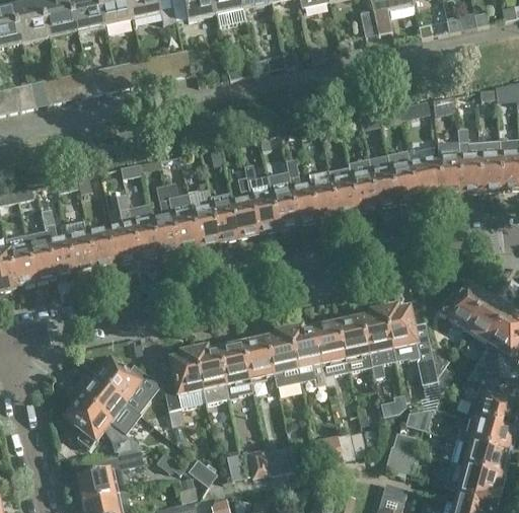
[(31,0),(13,4),(21,42),(49,35),(41,0),(31,0)]
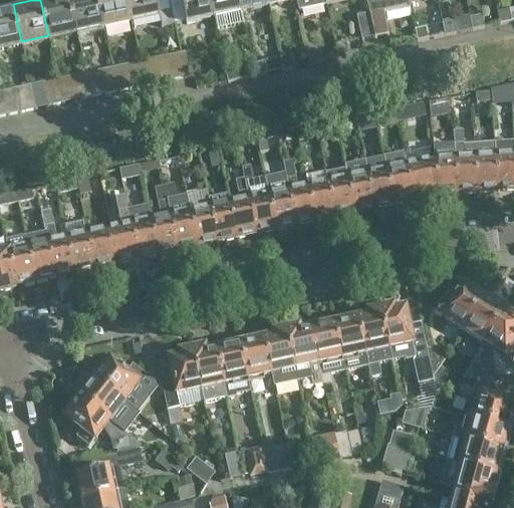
[(40,0),(48,35),(75,29),(68,0),(40,0)]
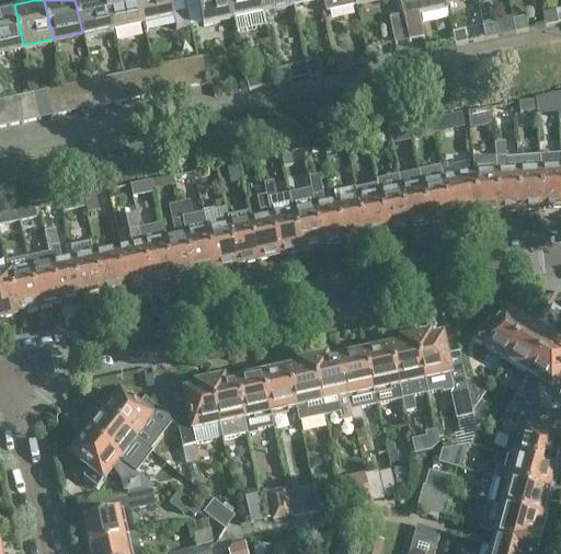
[(75,0),(82,32),(112,25),(106,0),(75,0)]
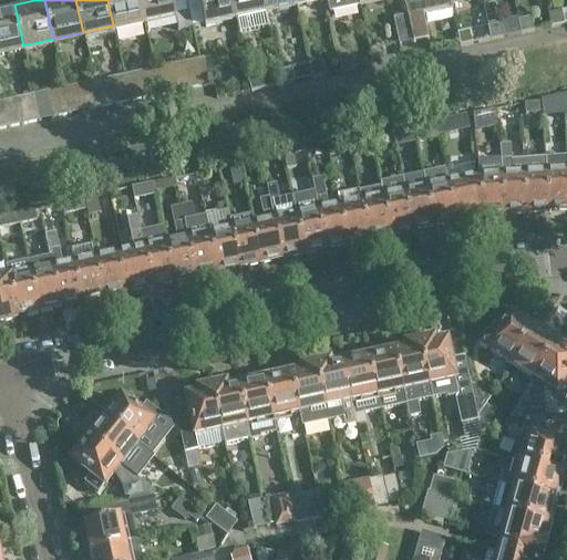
[(107,0),(113,26),(144,19),(140,0),(107,0)]
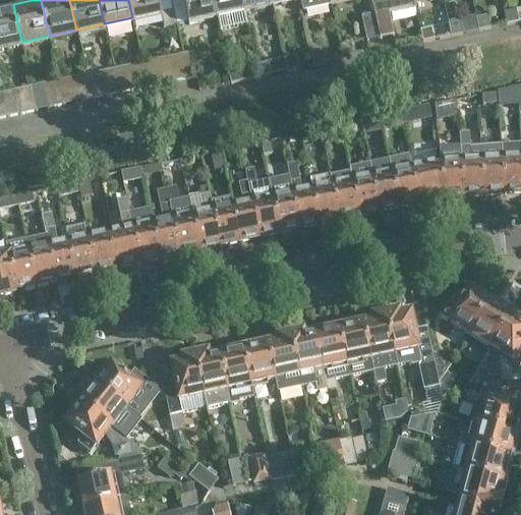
[(128,0),(132,17),(161,11),(164,23),(175,20),(172,8),(160,10),(157,0),(128,0)]
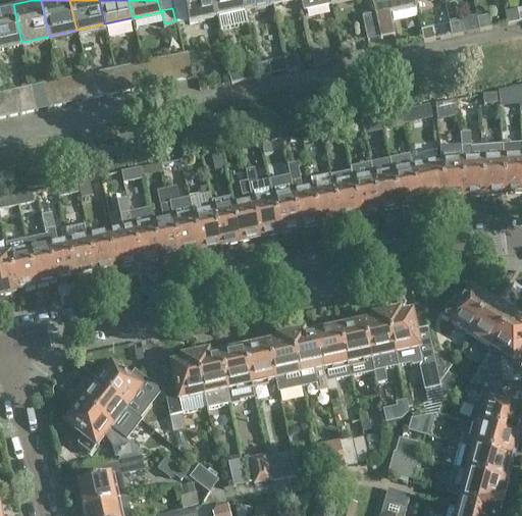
[(184,0),(185,6),(172,8),(175,20),(188,18),(188,19),(216,13),(213,0),(184,0)]
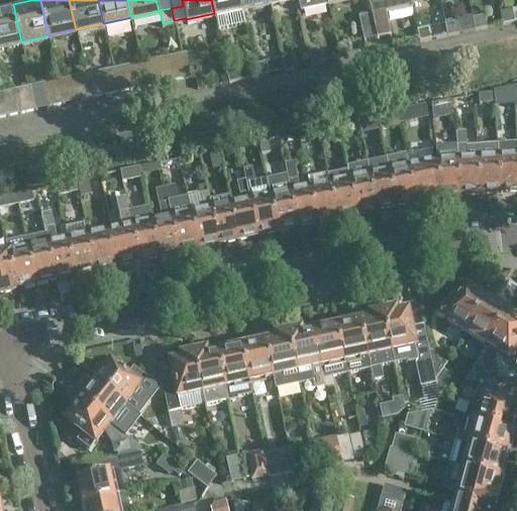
[(211,0),(214,13),(217,12),(220,25),(244,19),(241,7),(239,0),(211,0)]
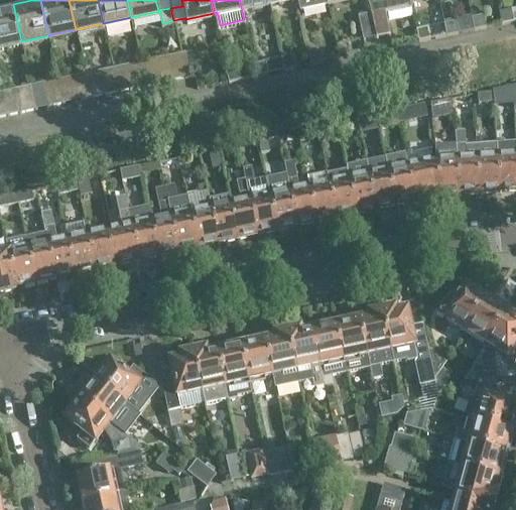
[(368,0),(370,9),(375,33),(390,30),(385,9),(410,3),(409,0),(368,0)]
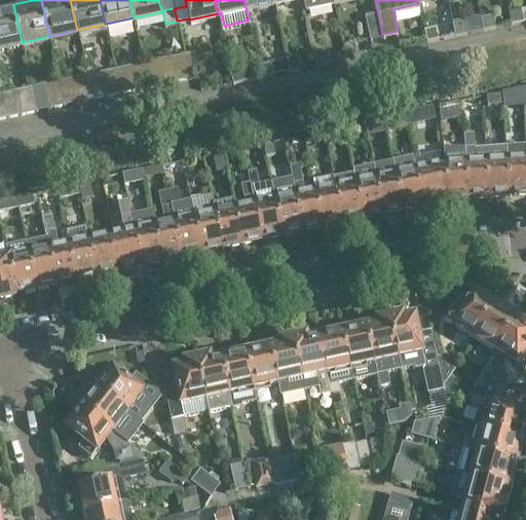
[(13,4),(0,7),(0,46),(22,42),(13,4)]
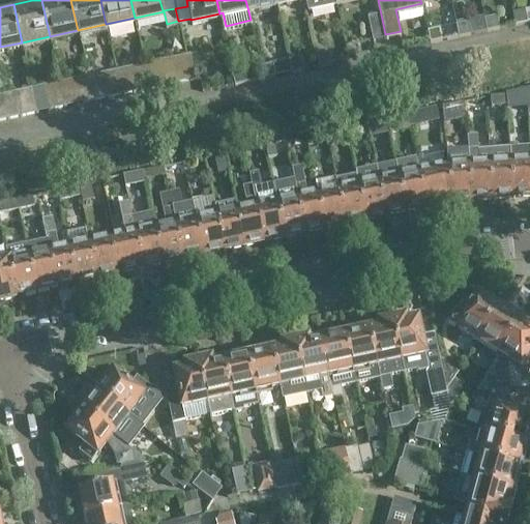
[(529,4),(512,8),(516,21),(529,17),(529,4)]
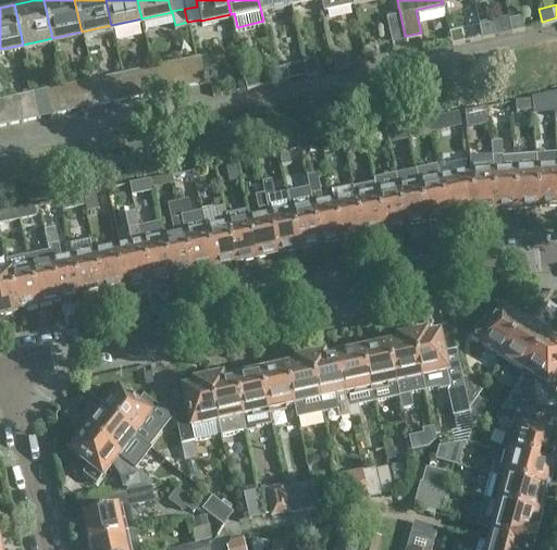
[(405,36),(399,10),(386,13),(392,39),(405,36)]
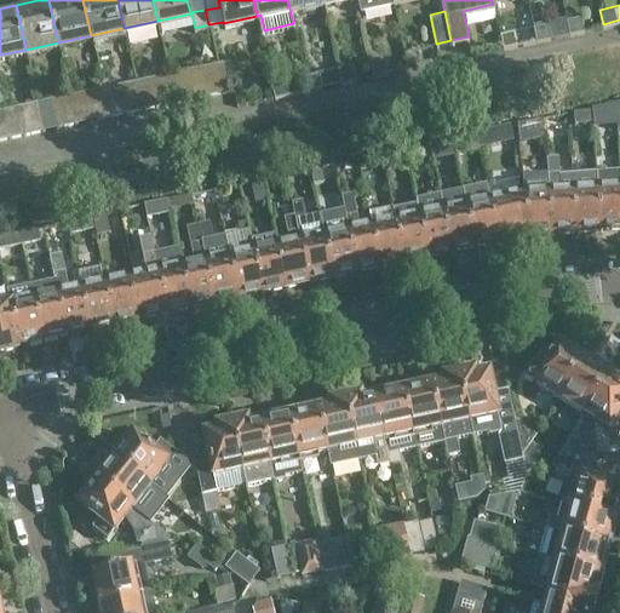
[(581,13),(567,17),(569,32),(584,28),(581,13)]
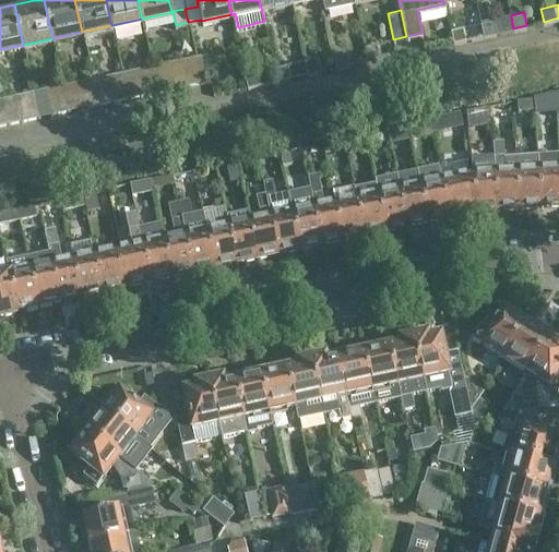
[(494,20),(479,22),(482,35),(497,32),(494,20)]
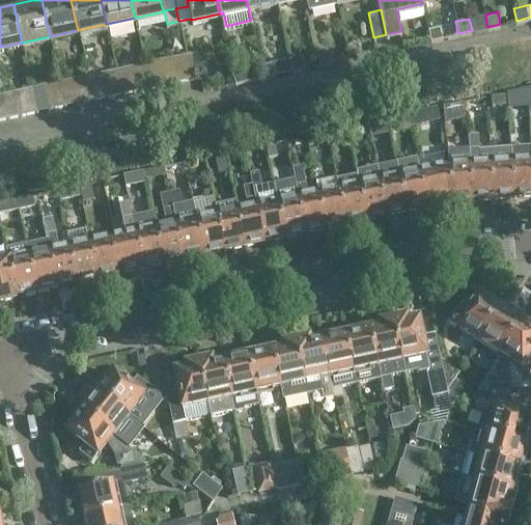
[(428,27),(431,39),(457,33),(455,21),(428,27)]
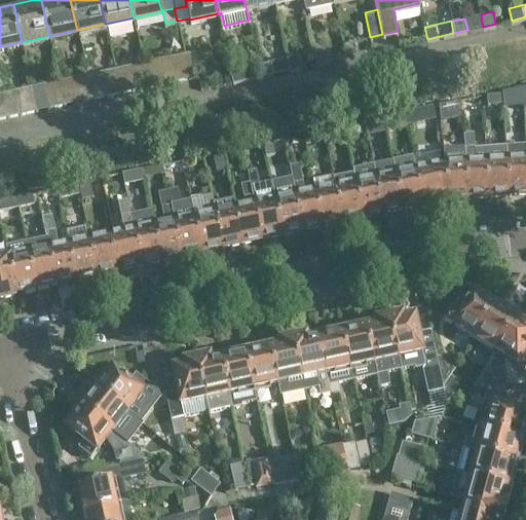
[(315,50),(318,63),(330,60),(327,47),(315,50)]
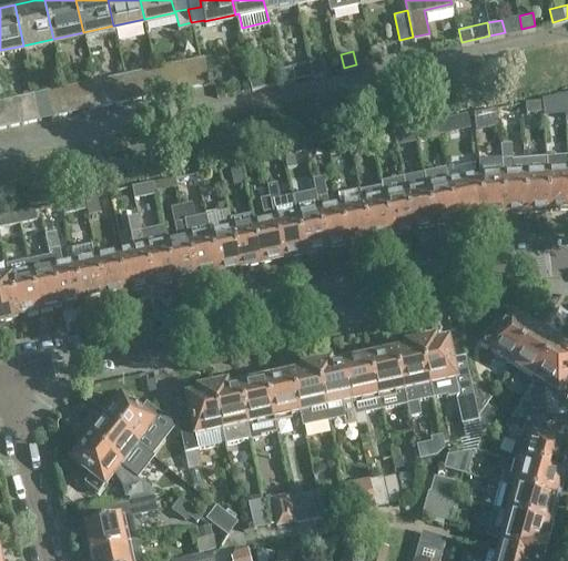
[(311,60),(313,73),(326,71),(324,58),(311,60)]
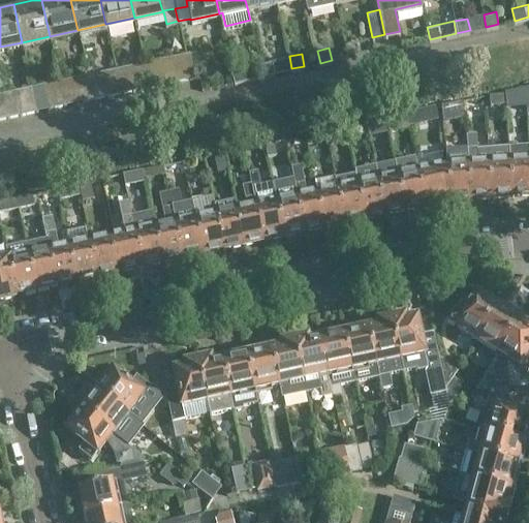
[(143,59),(126,63),(131,87),(148,84),(143,59)]
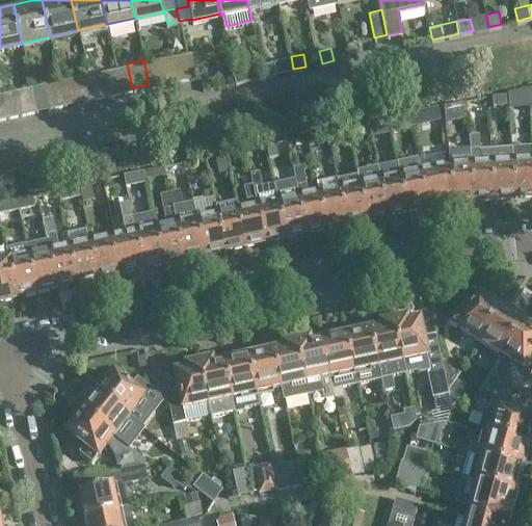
[(262,62),(264,75),(276,73),(274,60),(262,62)]
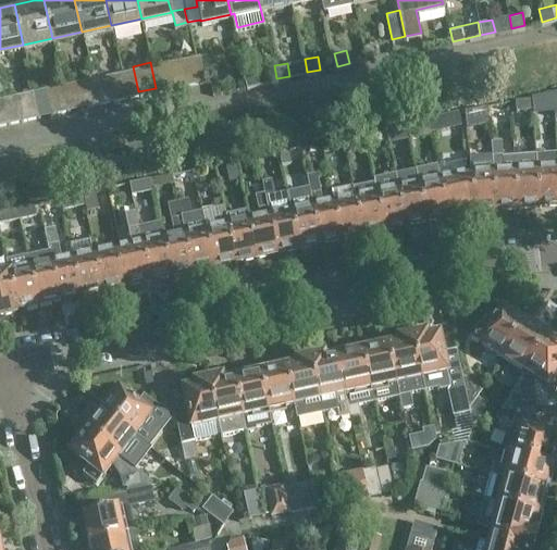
[(133,66),(120,70),(125,95),(138,91),(133,66)]
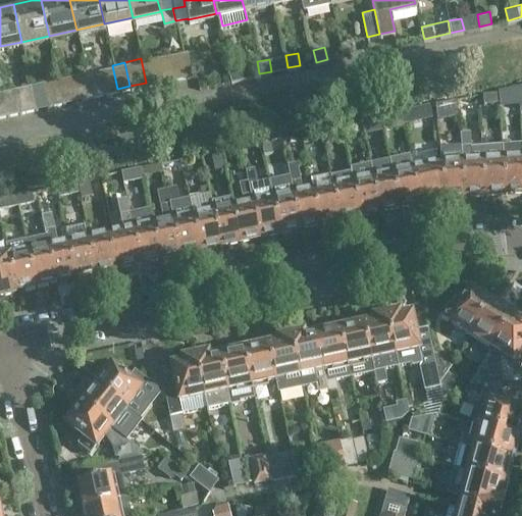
[(112,65),(97,68),(102,92),(117,89),(112,65)]
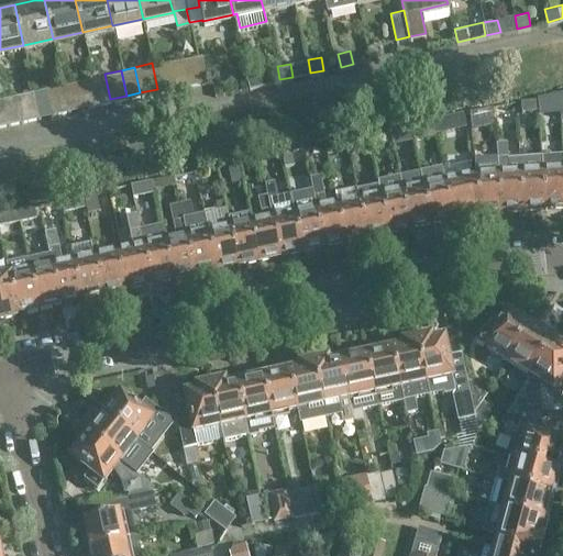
[(246,73),(250,86),(263,82),(260,70),(246,73)]
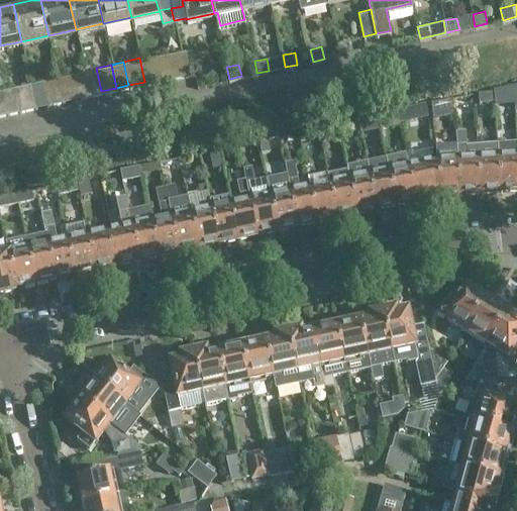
[(96,68),(85,70),(90,94),(101,91),(96,68)]
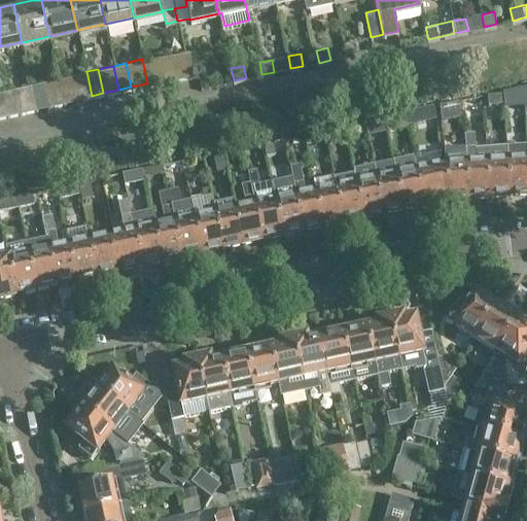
[(86,71),(70,75),(75,99),(92,96),(86,71)]
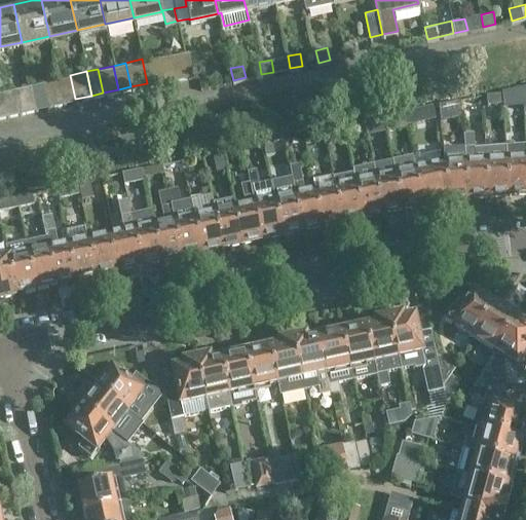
[(70,75),(59,77),(64,102),(75,99),(70,75)]
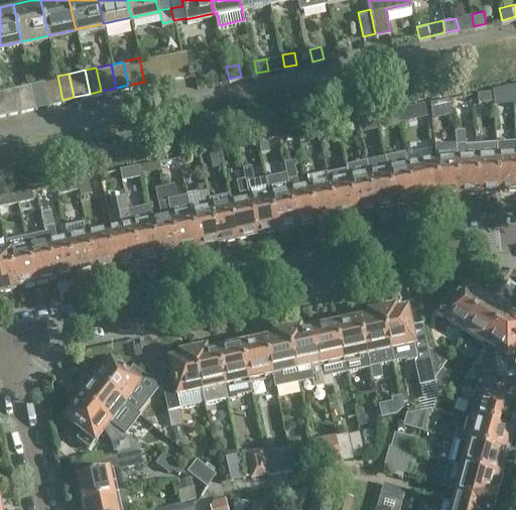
[(57,76),(41,80),(46,103),(62,100),(57,76)]
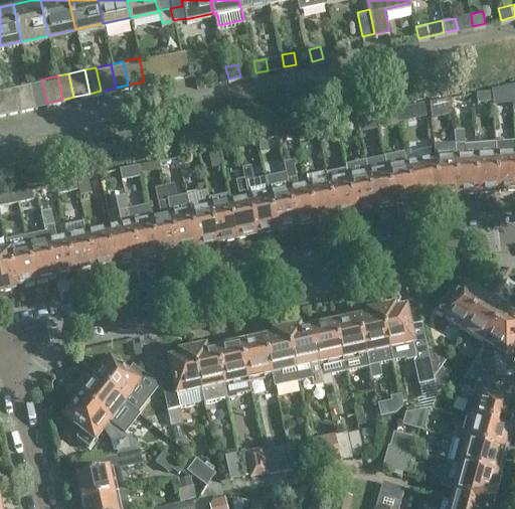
[(41,79),(30,81),(34,105),(46,103),(41,79)]
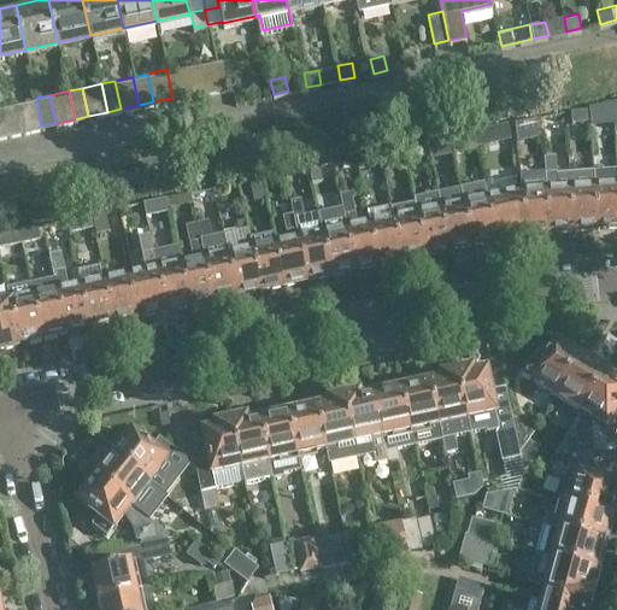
[(612,97),(593,100),(595,112),(610,109),(612,97)]
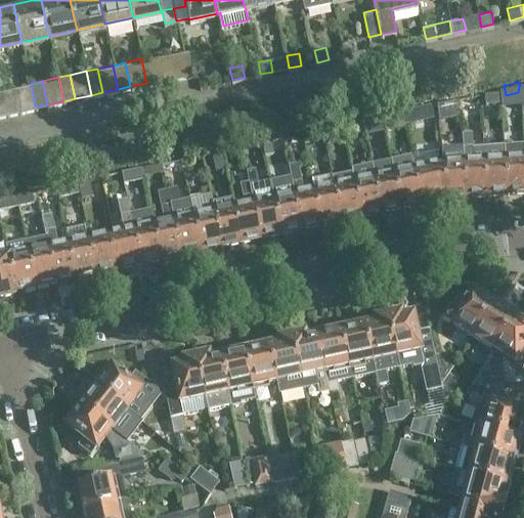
[(31,83),(13,87),(18,111),(35,106),(31,83)]
